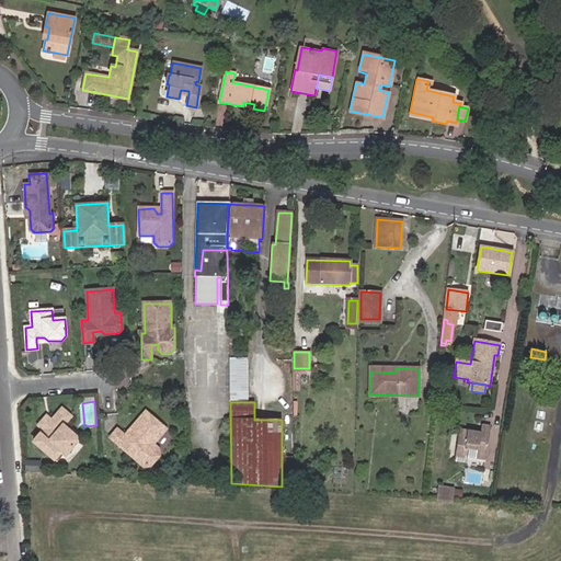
[(76,443),(76,436),(64,425),(71,416),(63,408),(52,420),(48,424),(43,420),(38,424),(44,428),(33,441),(49,455),(56,447),(65,455),(76,443)]
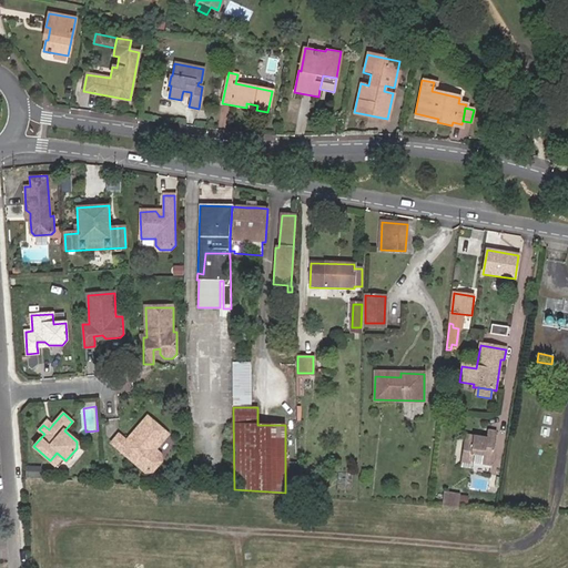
[(154,450),(168,435),(148,418),(132,435),(133,439),(134,440),(130,446),(127,443),(119,436),(112,444),(145,473),(152,473),(161,462),(161,456),(154,450)]
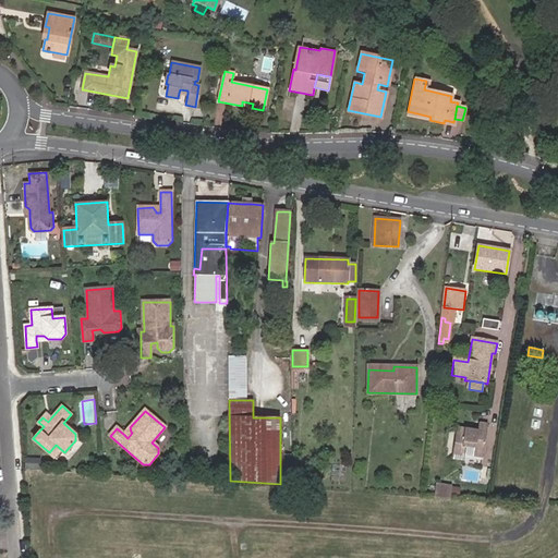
[(51,417),(46,413),(43,417),(48,422),(51,417)]
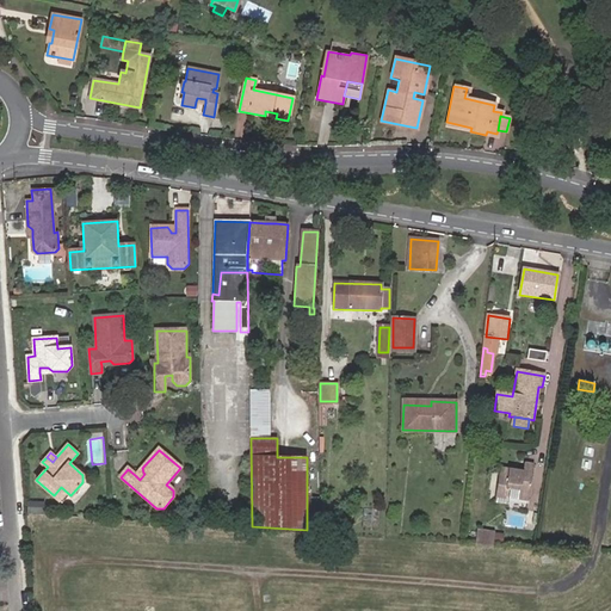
[(529,501),(535,466),(525,464),(523,473),(500,469),(495,501),(507,504),(508,498),(529,501)]
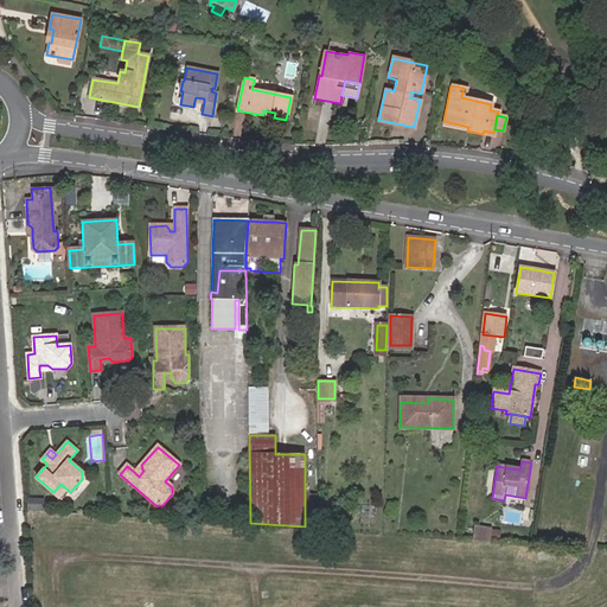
[(491,542),(492,528),(474,526),(472,541),(491,542)]
